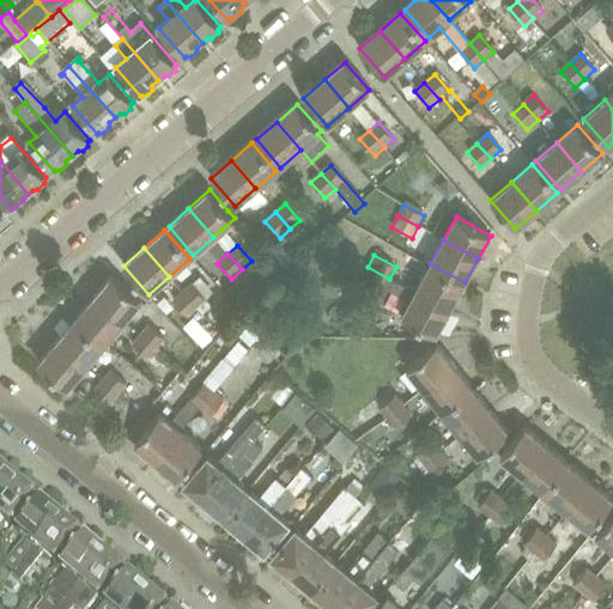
[(383,290),(389,279),(368,267),(362,279),(383,290)]
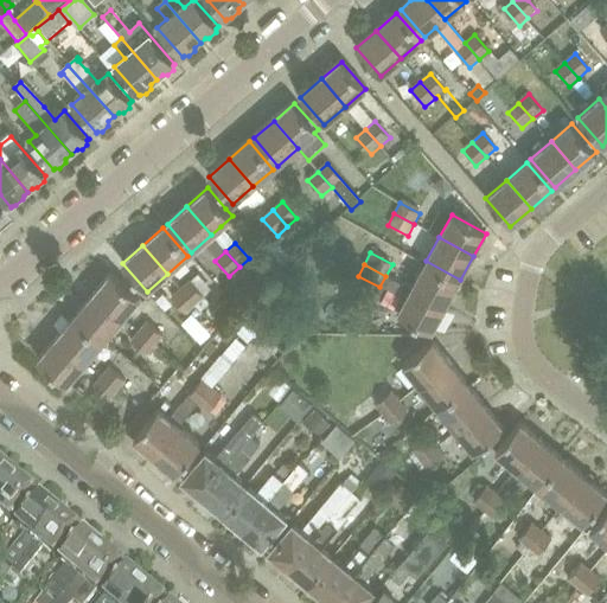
[(458,284),(423,265),(411,289),(445,308),(458,284)]
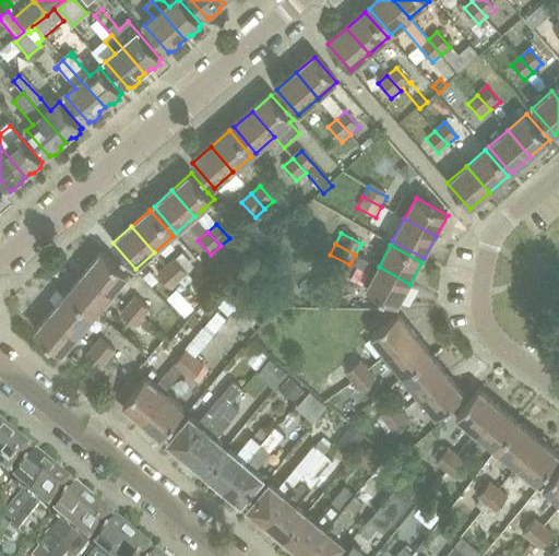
[(103,252),(86,271),(114,294),(129,274),(103,252)]
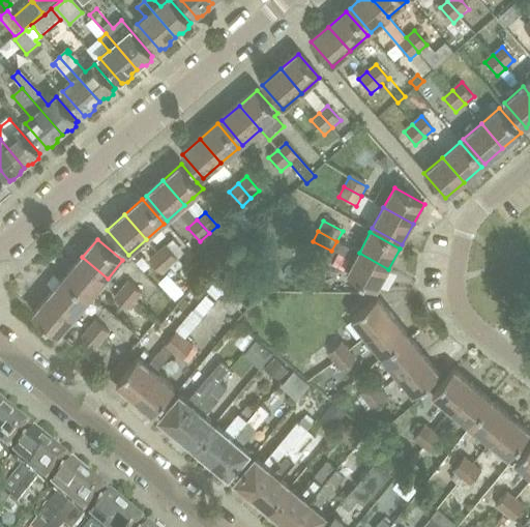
[(157,254),(170,267),(176,274),(184,267),(166,245),(157,254)]
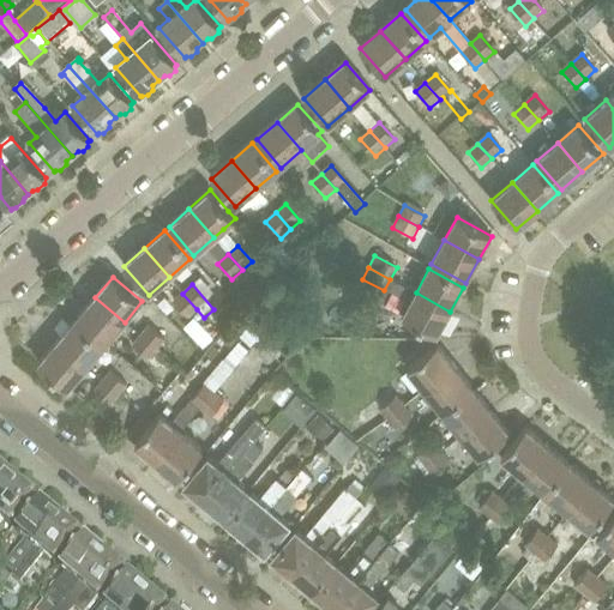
[(438,336),(450,312),(416,293),(403,316),(438,336)]
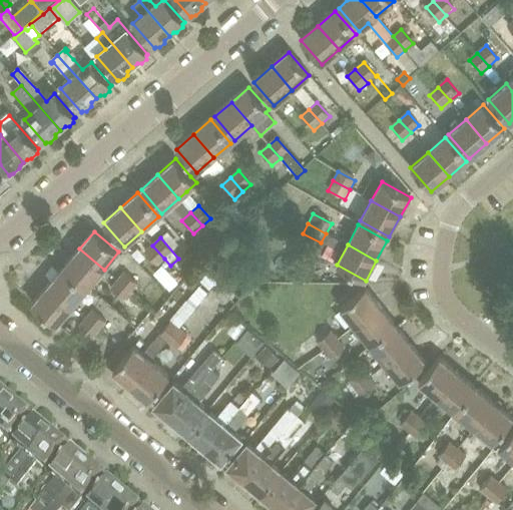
[(164,259),(152,245),(144,252),(156,266),(164,259)]
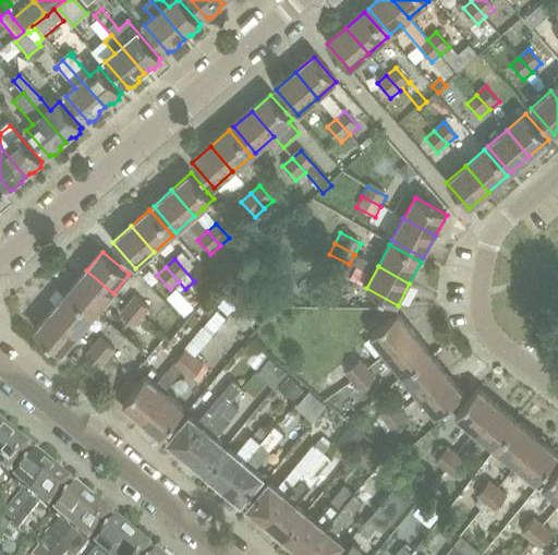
[(97,312),(113,293),(86,270),(71,289),(97,312)]
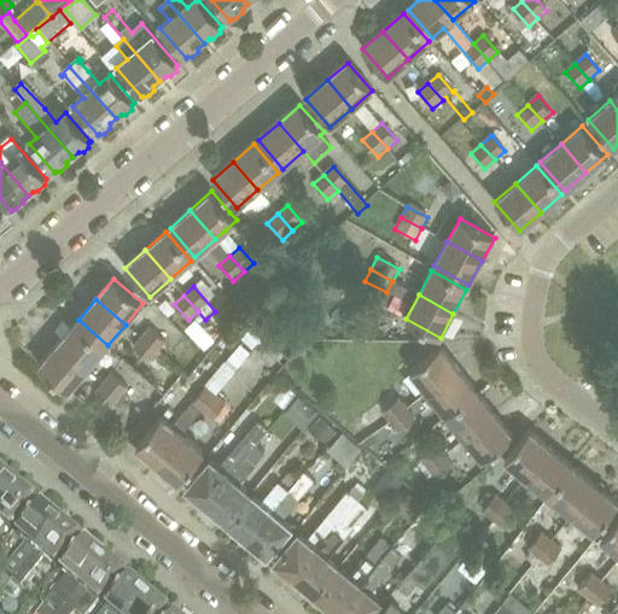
[(215,315),(227,328),(242,315),(229,302),(215,315)]
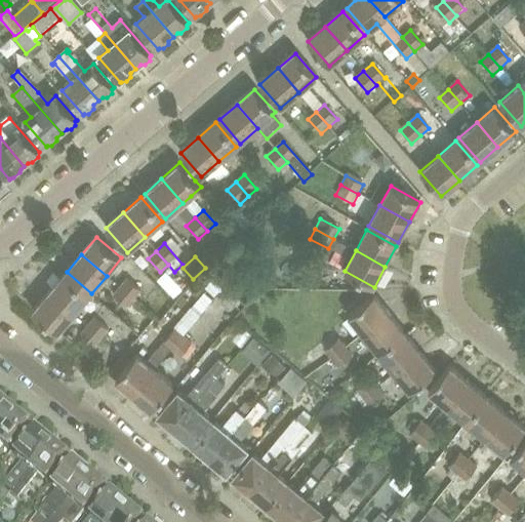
[(216,256),(196,280),(215,297),(236,274),(216,256)]
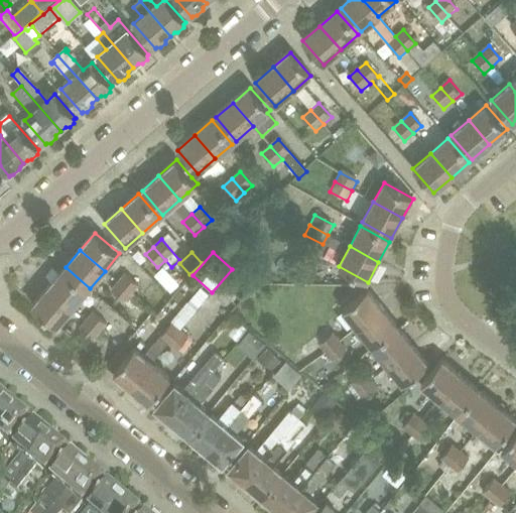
[(47,288),(73,308),(88,290),(62,270),(47,288)]
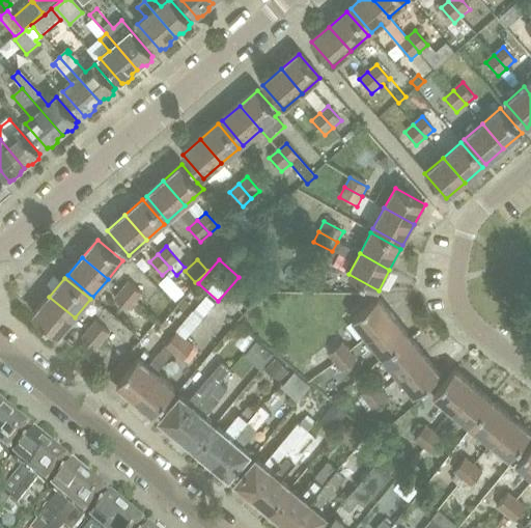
[(120,292),(136,303),(143,295),(128,282),(120,292)]
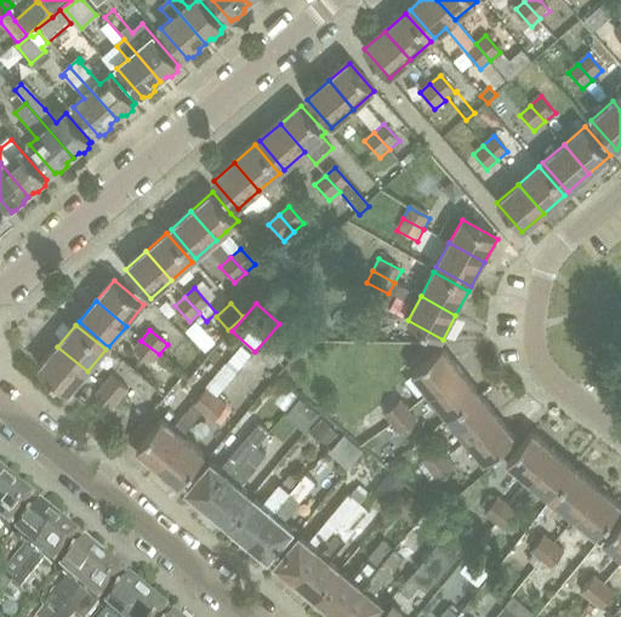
[(152,365),(159,354),(141,341),(134,350),(152,365)]
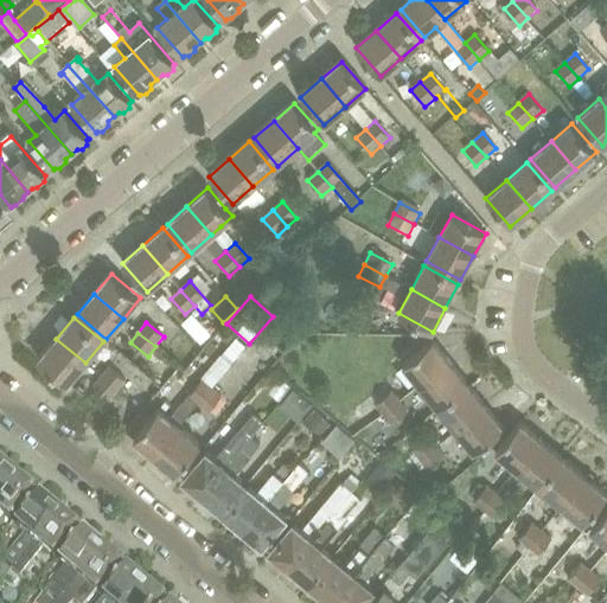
[(66,385),(85,363),(56,339),(38,360),(66,385)]
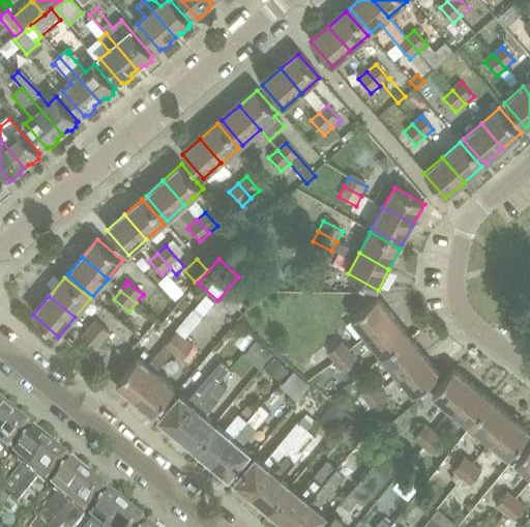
[(352,317),(367,337),(392,316),(378,296),(352,317)]
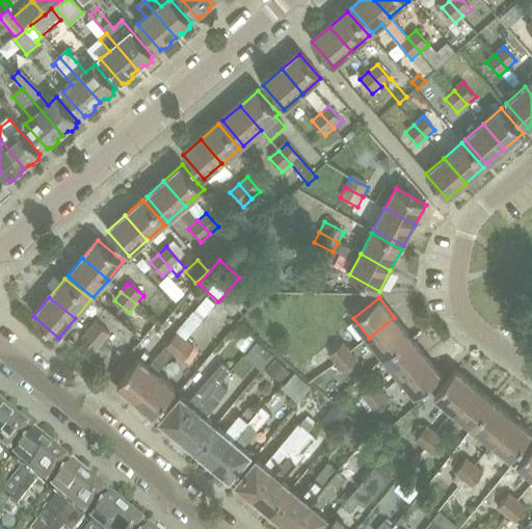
[(409,336),(394,317),(369,338),(383,356),(409,336)]
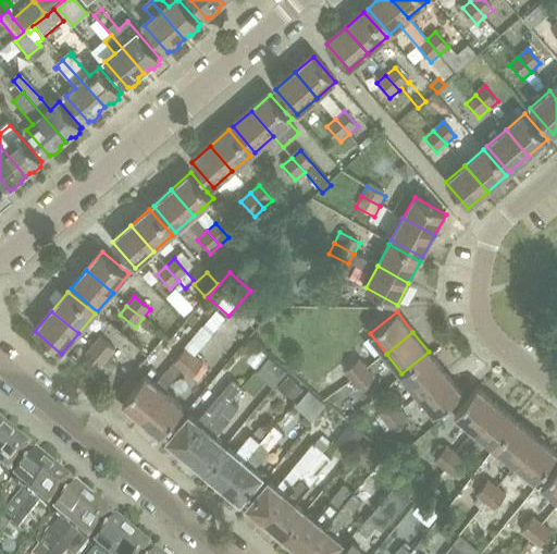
[(111,355),(114,349),(100,337),(93,347),(108,359),(128,377),(132,372),(111,355)]
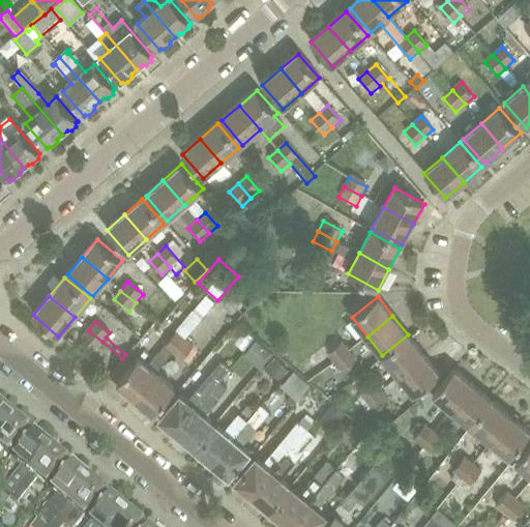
[(95,350),(102,342),(88,330),(81,339),(95,350)]
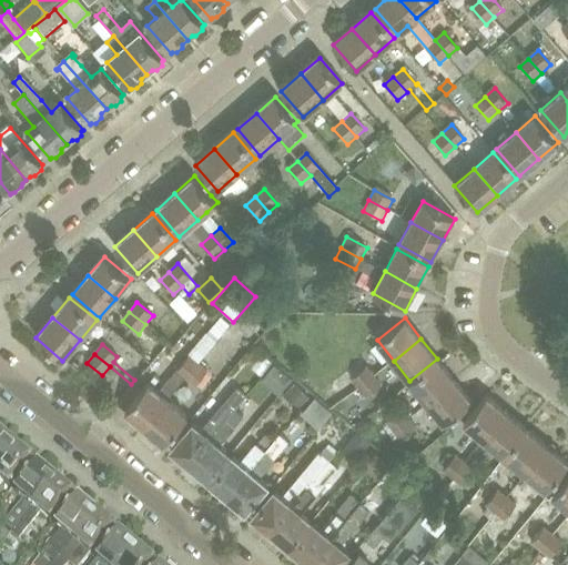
[(144,429),(168,401),(186,380),(198,364),(190,357),(159,394),(148,385),(134,402),(125,412),(128,414),(125,416),(133,423),(135,421),(144,429)]
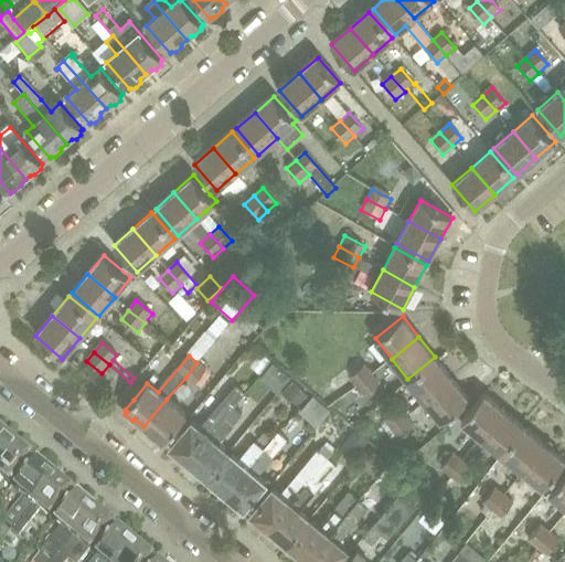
[(411,383),(426,402),(454,380),(438,361),(411,383)]
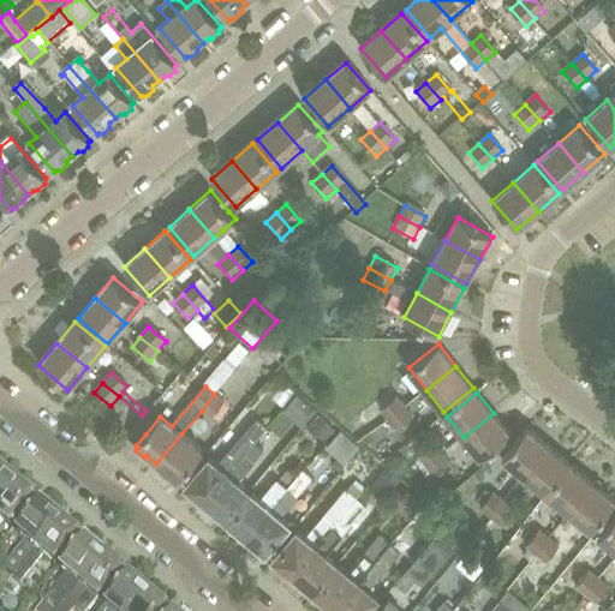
[(210,418),(224,402),(214,394),(202,411),(210,418)]
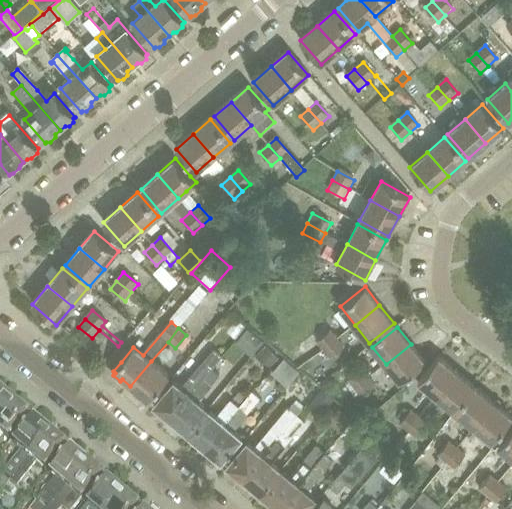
[(323,351),(338,339),(331,331),(316,342),(323,351)]
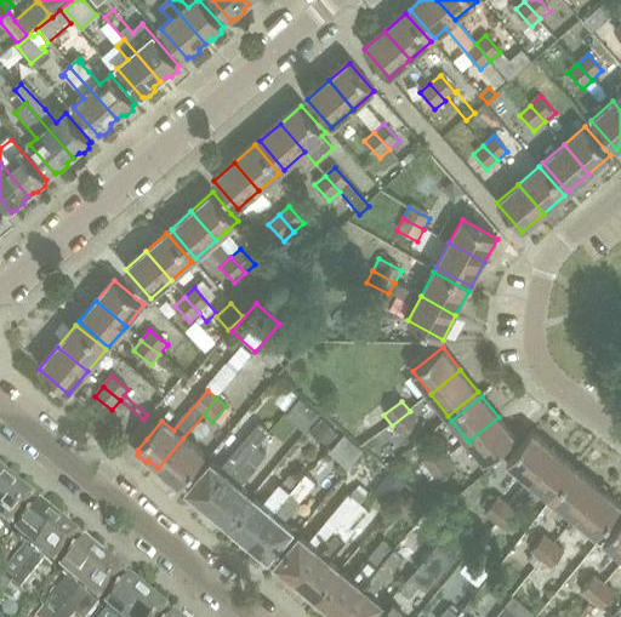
[(410,411),(392,426),(400,436),(419,422),(410,411)]
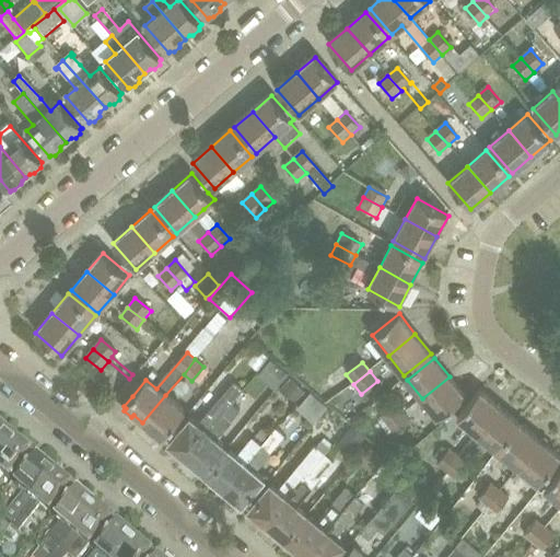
[(465,396),(450,376),(422,398),(438,417),(465,396)]
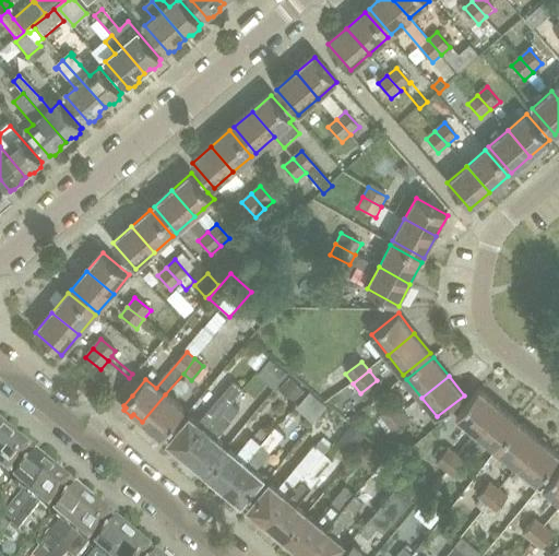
[(234,382),(213,407),(198,425),(189,418),(168,444),(170,445),(169,447),(176,453),(177,451),(186,458),(222,414),(241,390),(234,382)]
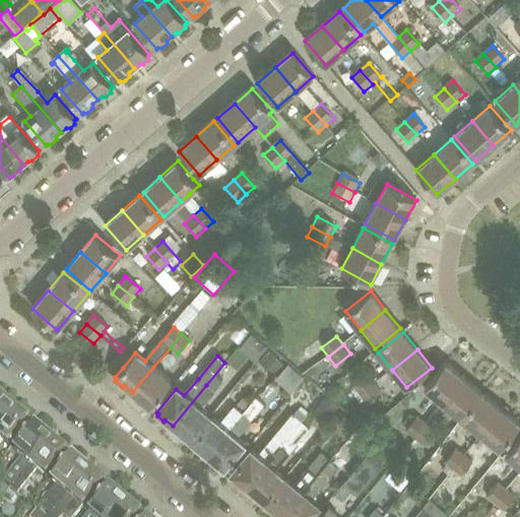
[(445,403),(465,378),(445,361),(425,386),(445,403)]
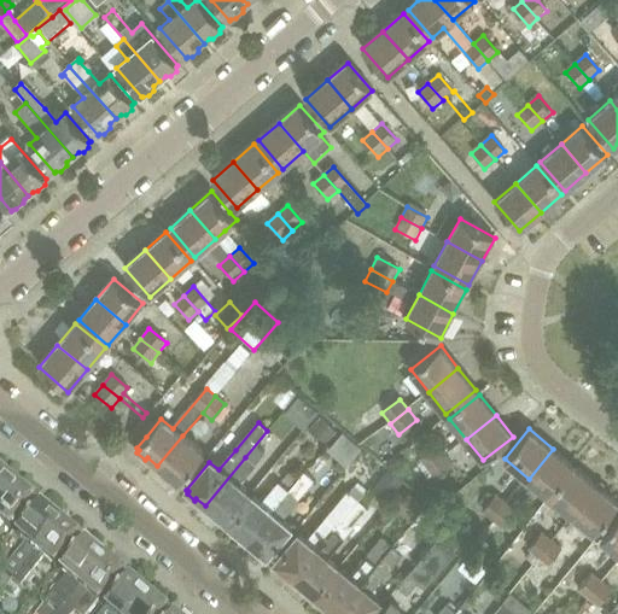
[(179,484),(188,472),(203,454),(182,436),(157,466),(169,475),(167,477),(174,484),(176,481),(179,484)]
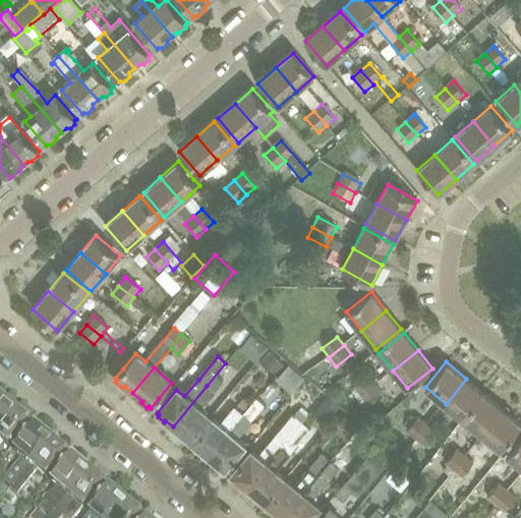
[(360,396),(374,385),(368,377),(353,388),(360,396)]
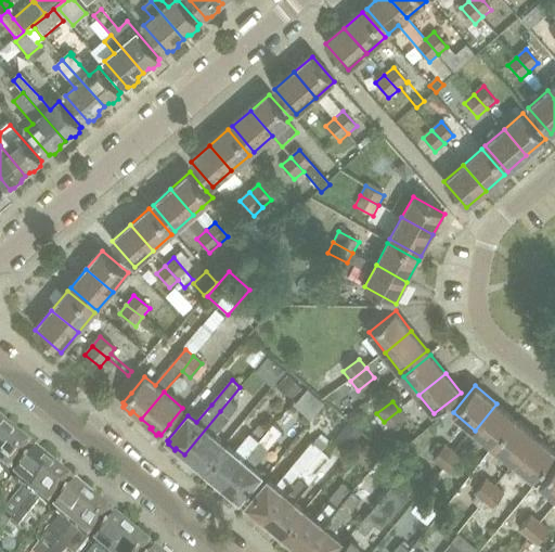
[(515,419),(497,403),(475,431),(493,446),(515,419)]
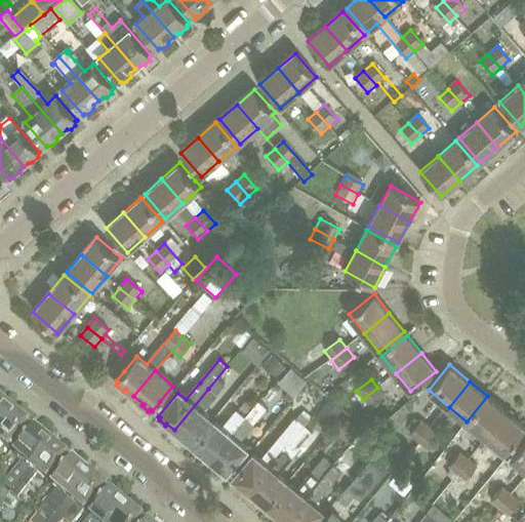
[(385,396),(377,388),(363,399),(369,408),(385,396)]
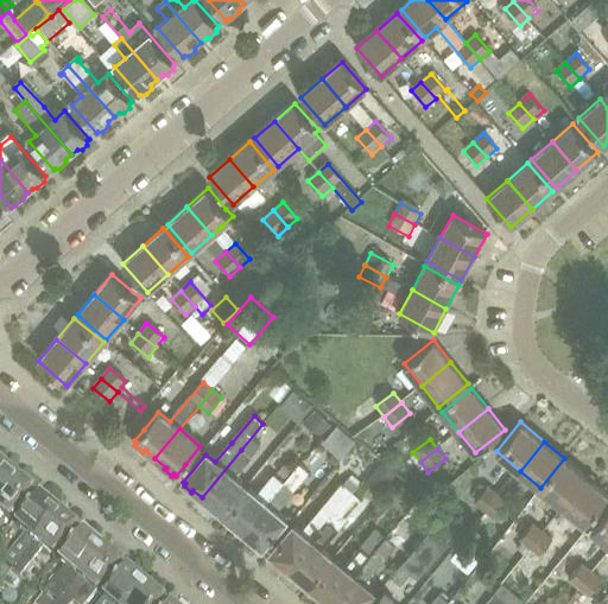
[(209,507),(216,513),(219,512),(221,513),(245,485),(235,477),(251,458),(241,450),(202,497),(211,504),(209,507)]
